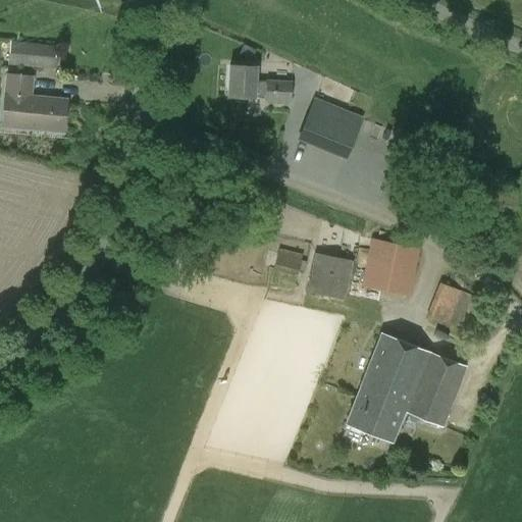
[(54,70),(56,47),(10,43),(7,67),(54,70)]
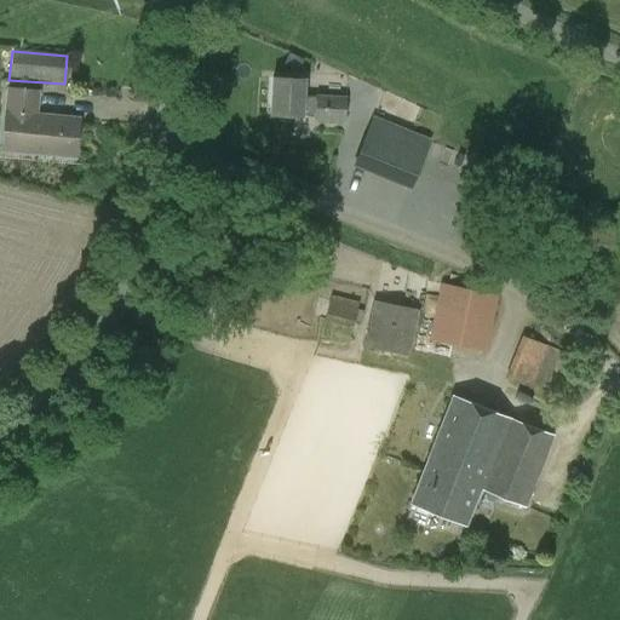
[(316,98),(303,98),(304,81),(273,80),(270,116),(302,118),(315,118),(315,122),(345,124),(346,98),(316,97),(316,98)]
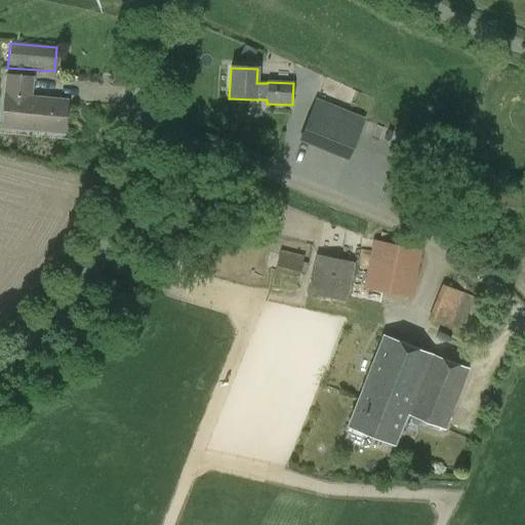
[(64,134),(67,102),(31,98),(33,79),(7,77),(2,128),(64,134)]
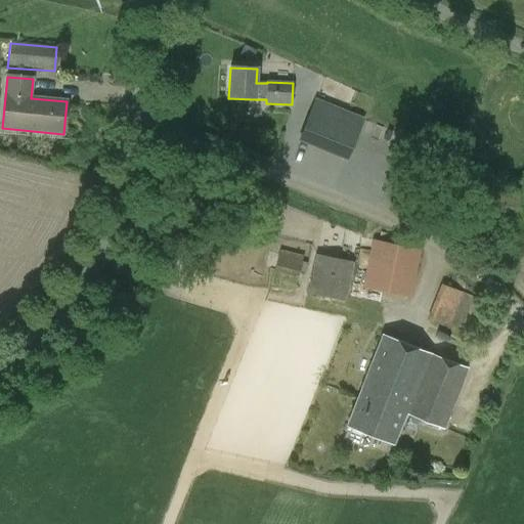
[(316,100),(301,138),(347,157),(362,119),(316,100)]
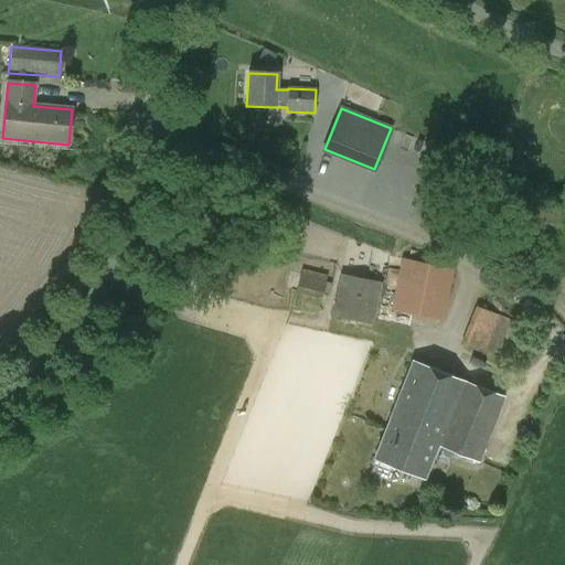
[(444,323),(455,272),(401,259),(395,288),(383,286),(376,321),(411,329),(414,317),(444,323)]
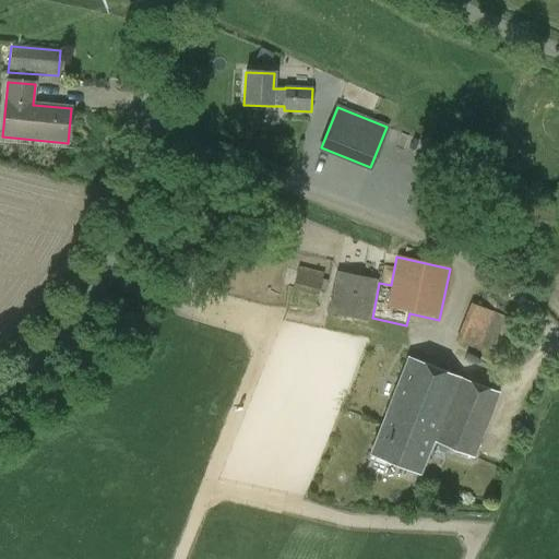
[(318,296),(324,274),(298,268),(293,289),(318,296)]
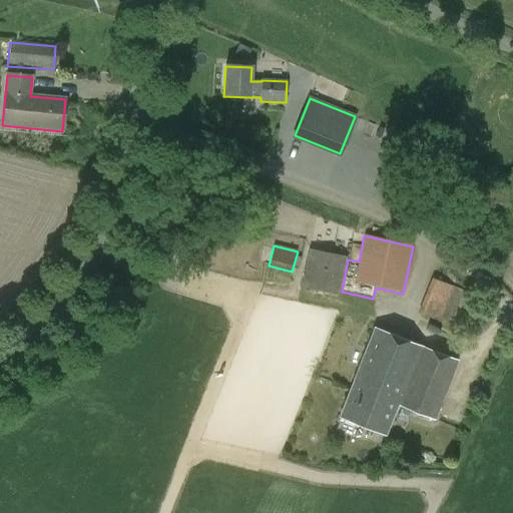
[(339,296),(347,258),(309,249),(301,288),(339,296)]
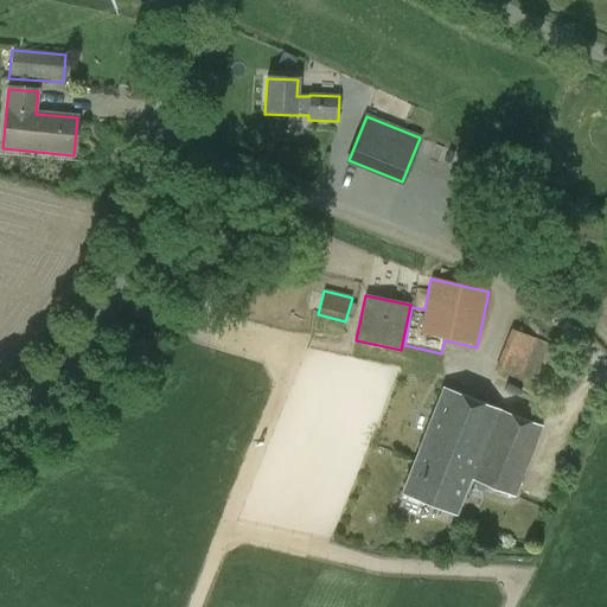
[(524,383),(525,378),(540,383),(553,347),(510,330),(494,371),(524,383)]
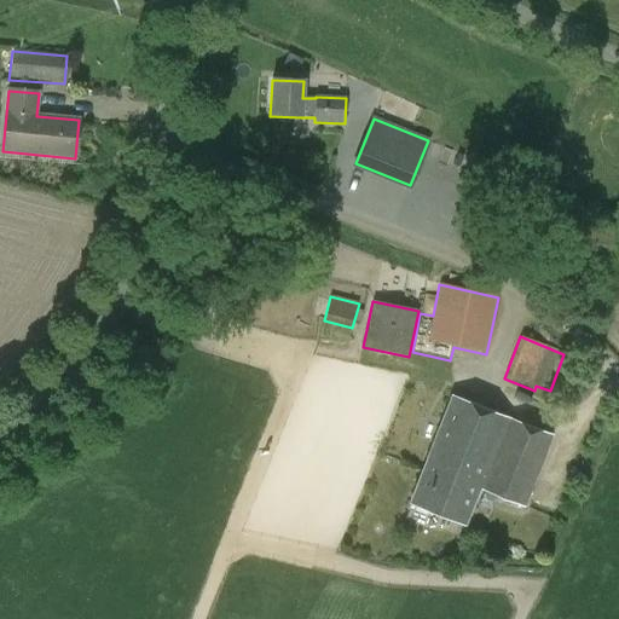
[(524,508),(551,437),(453,397),(410,504),(464,526),(479,490),(524,508)]
